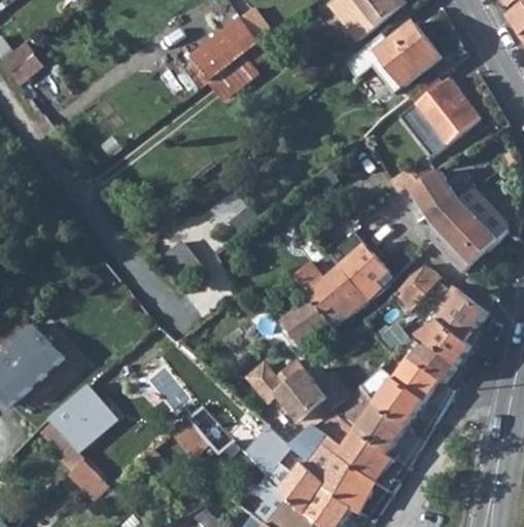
[(402,0),(353,0),(368,16),(349,32),(355,41),(404,2),(402,0)]
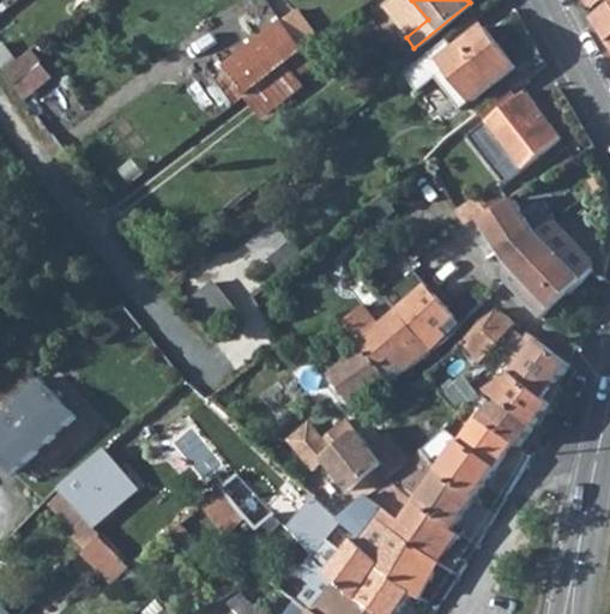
[(609,2),(609,4),(590,19),(605,41),(609,37),(609,2)]
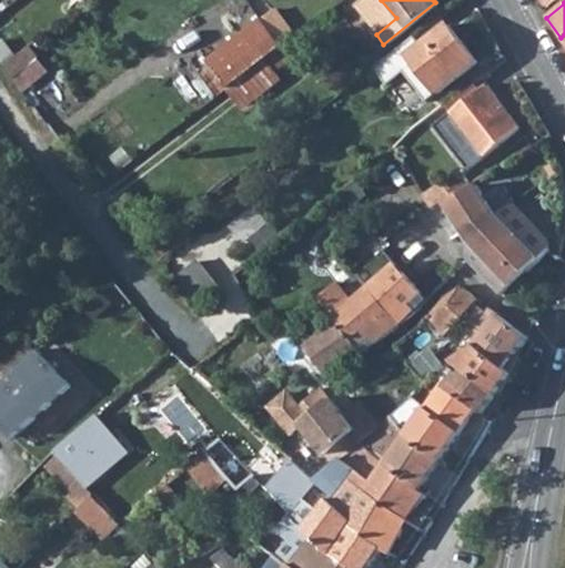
[(273,10),(204,59),(209,66),(225,87),(248,71),(261,60),(279,48),(293,36),(273,10)]
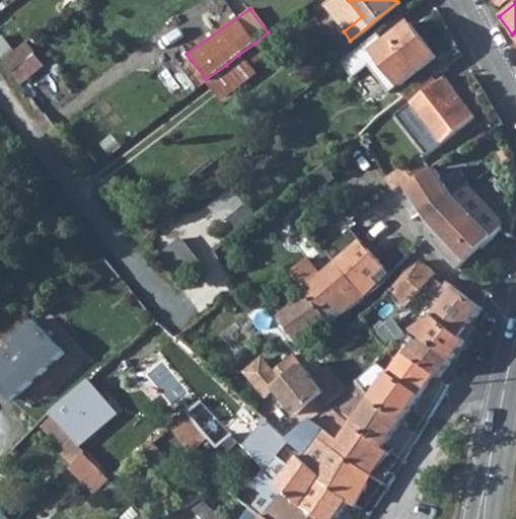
[(379,60),(367,69),(374,78),(370,80),(382,95),(433,57),(406,22),(372,50),(379,60)]
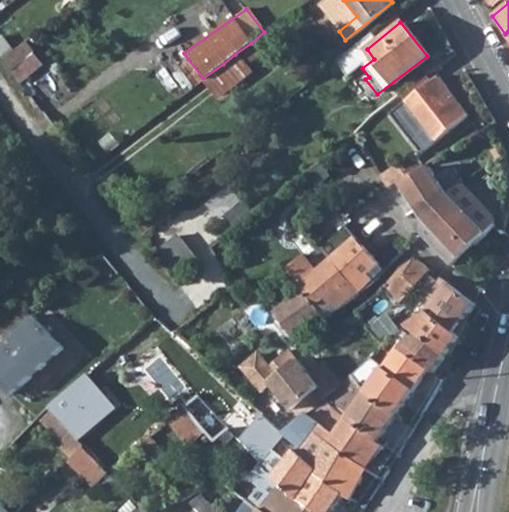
[(28,40),(5,57),(23,82),(46,65),(28,40)]
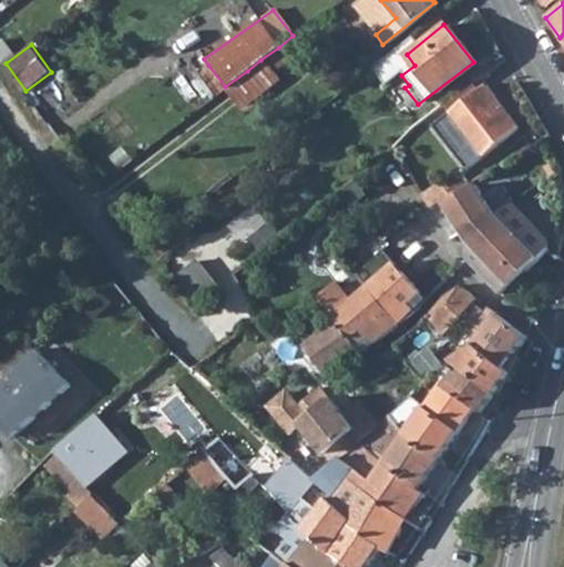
[(278,48),(260,60),(268,70),(286,58),(278,48)]
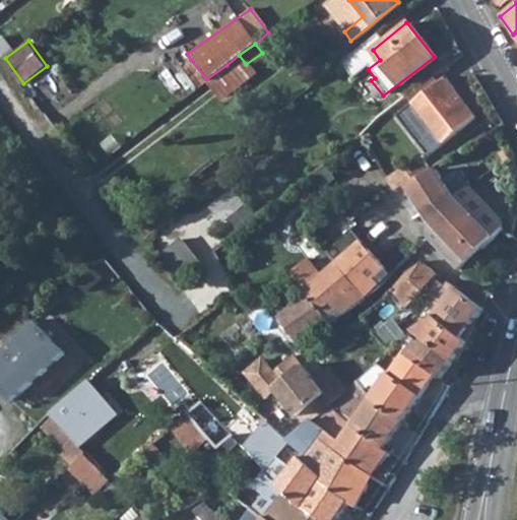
[(239,55),(227,65),(234,73),(246,64),(239,55)]
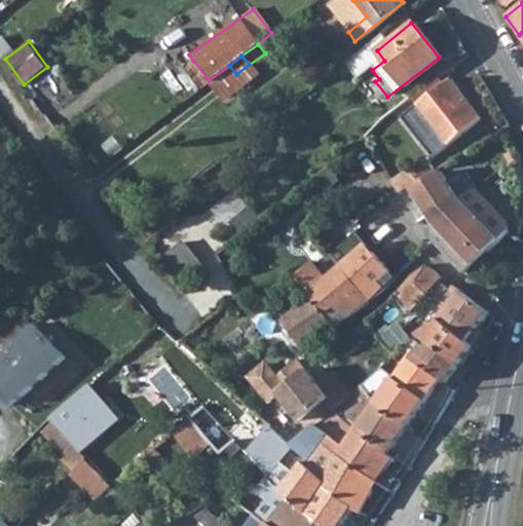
[(193,61),(184,67),(200,87),(209,80),(193,61)]
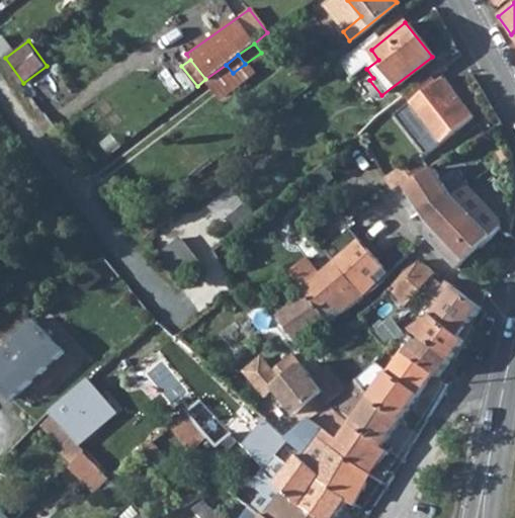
[(408,100),(434,81),(428,73),(402,92),(408,100)]
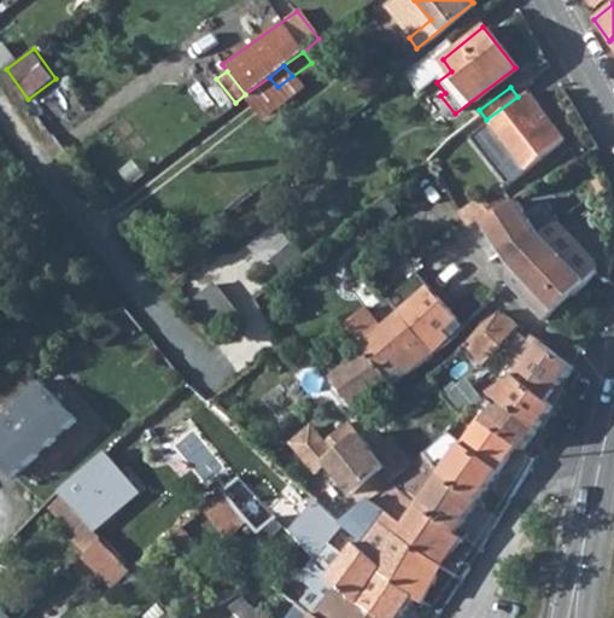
[(486,120),(481,123),(518,172),(560,140),(525,92),(518,97),(486,120)]
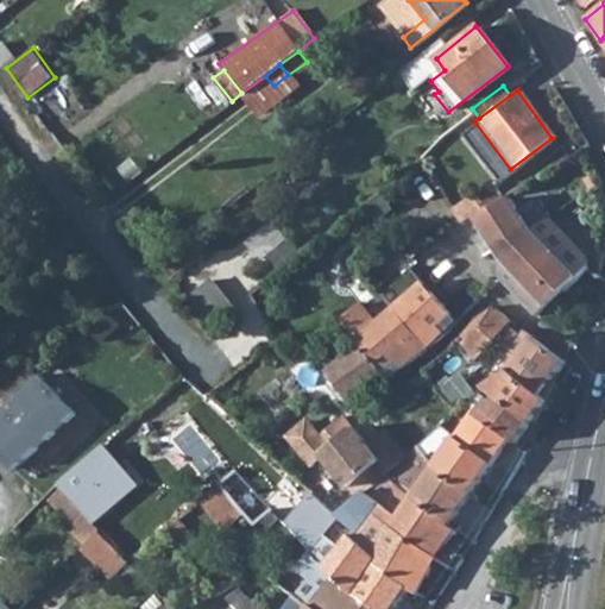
[(472,194),(452,207),(461,221),(481,208),(472,194)]
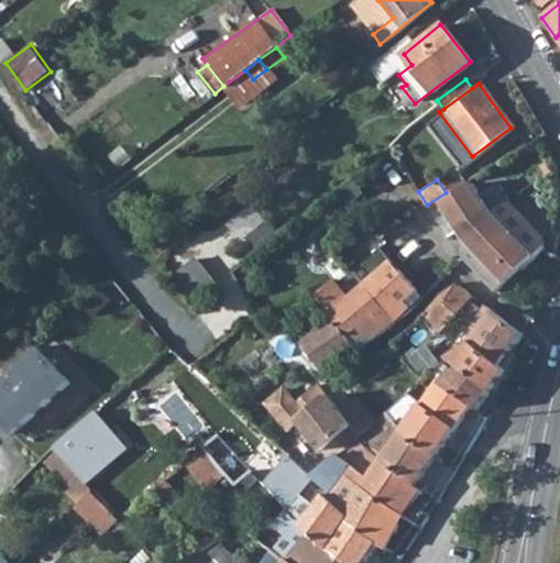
[(460,239),(460,256),(494,290),(526,262),(533,255),(492,218),(471,183),(440,201),(460,239)]
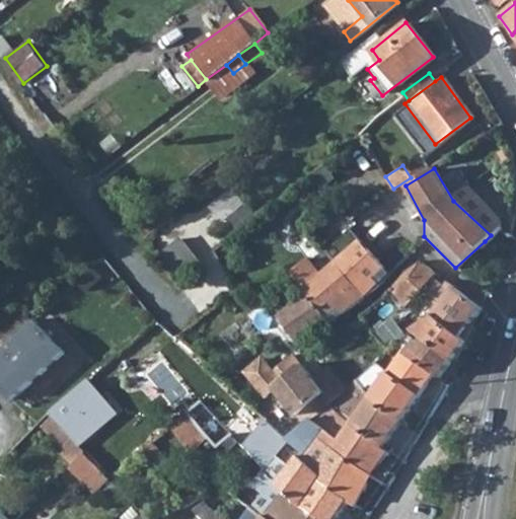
[(286,273),(289,275),(295,283),(304,295),(324,318),(324,319),(325,320),(328,324),(342,313),(376,286),(387,273),(359,239),(349,228),(323,250),(334,262),(318,274),(305,257),(286,273)]
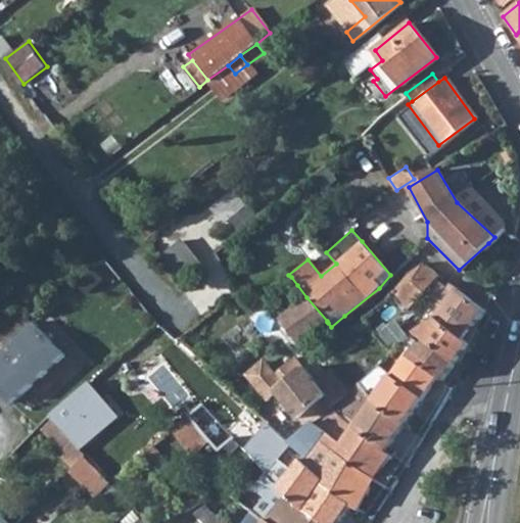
[(392,291),(406,308),(437,276),(420,264),(400,276),(392,291)]
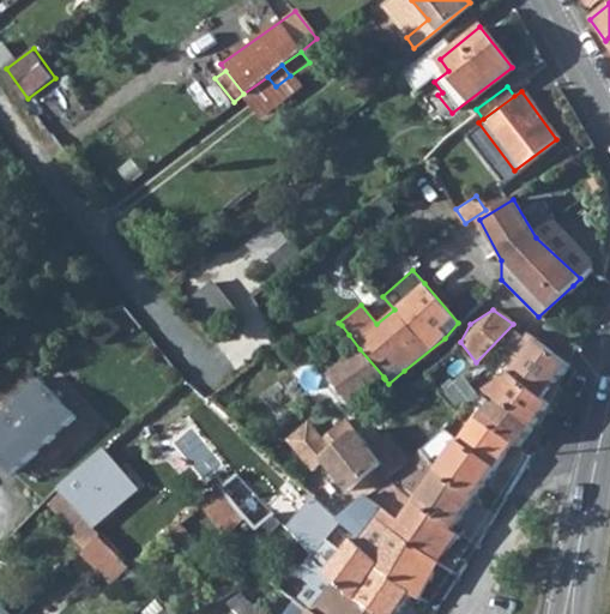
[(342,325),(321,342),(328,350),(349,335),(342,325)]
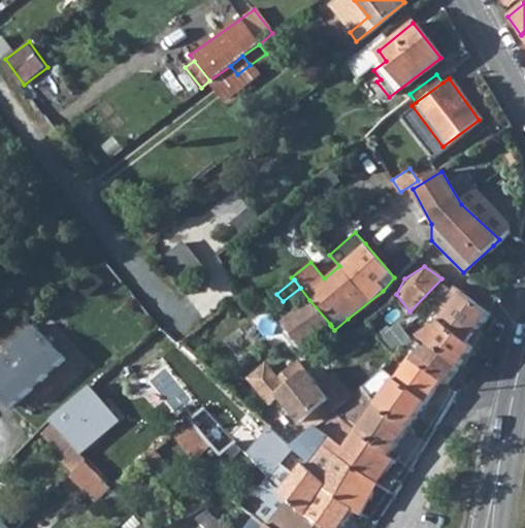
[(453,287),(431,319),(435,323),(437,323),(471,350),(478,354),(485,335),(480,332),(489,317),(453,287)]
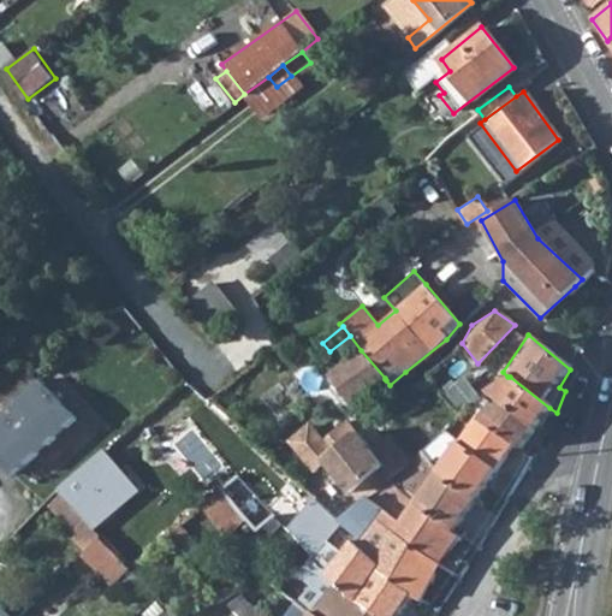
[(361,350),(328,375),(351,407),(379,386),(386,380),(385,379),(385,378),(361,350)]
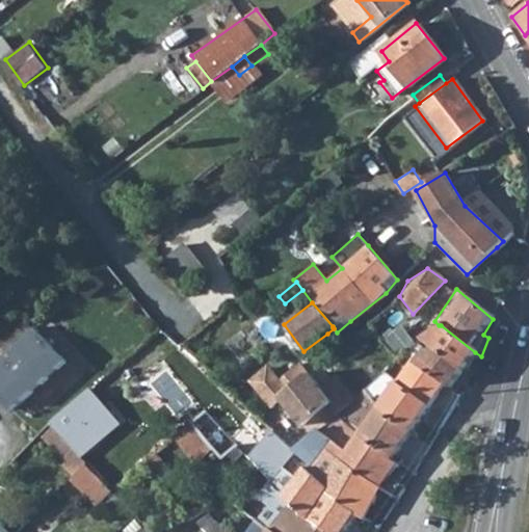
[(267,303),(256,311),(272,333),(284,324),(267,303)]
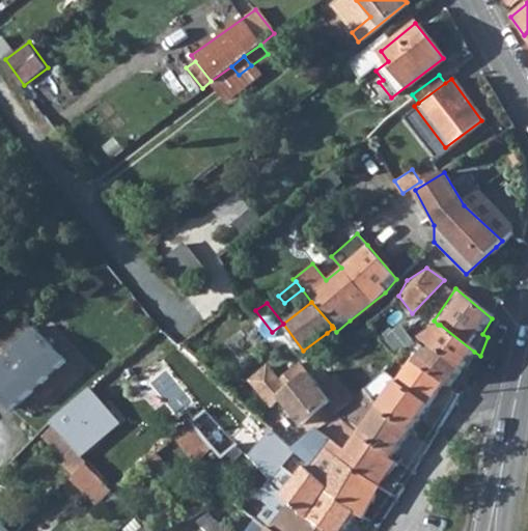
[(427,332),(421,338),(427,343),(463,369),(474,352),(440,325),(438,325),(427,332)]
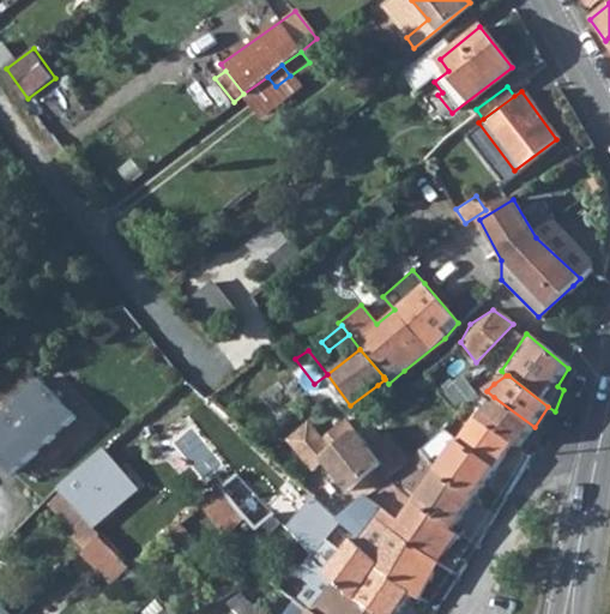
[(36,377),(0,408),(0,461),(11,471),(72,413),(36,377)]
